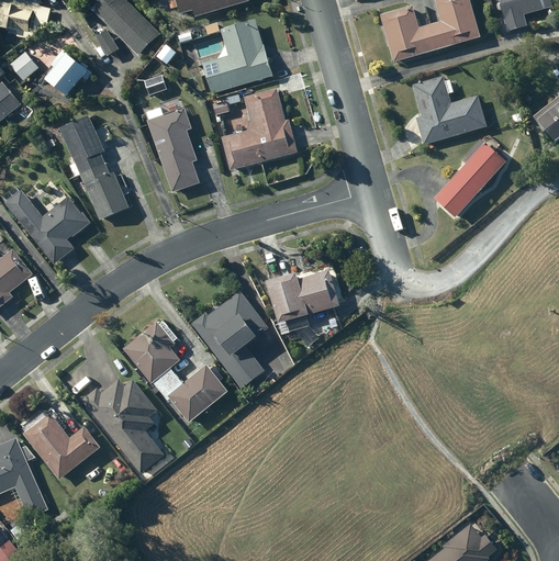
[(9,33),(18,35),(18,36),(29,38),(46,24),(51,8),(33,4),(34,0),(19,0),(0,0),(0,25),(10,29),(9,33)]
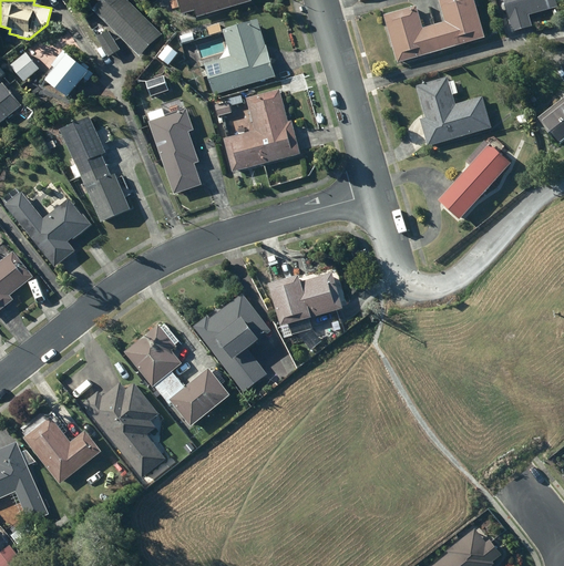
[(100,0),(92,9),(139,55),(161,34),(125,0),(100,0)]
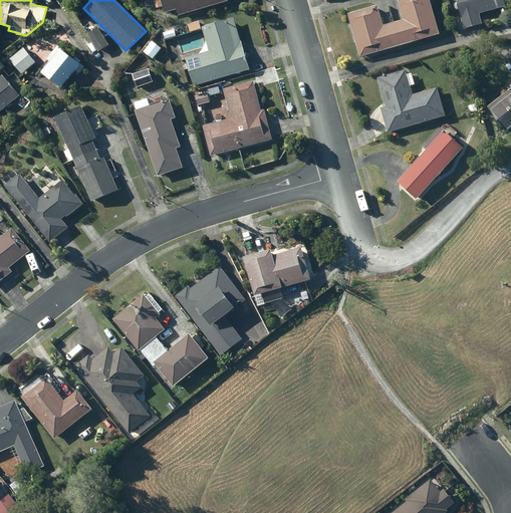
[(161,0),(165,12),(177,9),(179,15),(229,0),(161,0)]
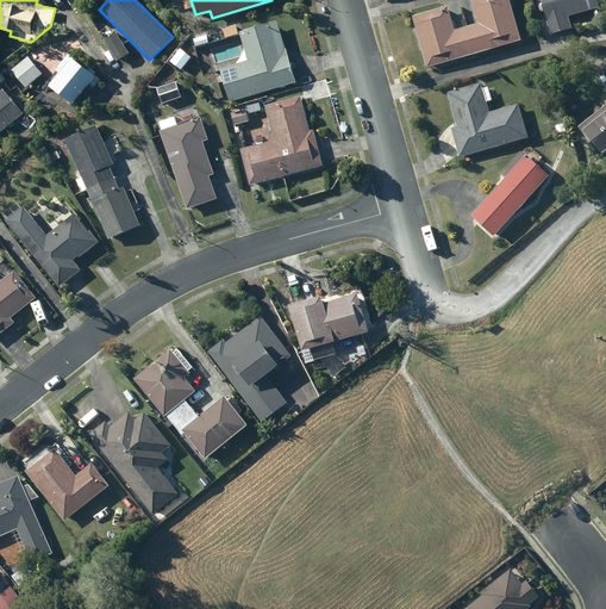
[(464,0),(472,22),(461,25),(469,53),(513,39),(501,0),(464,0)]
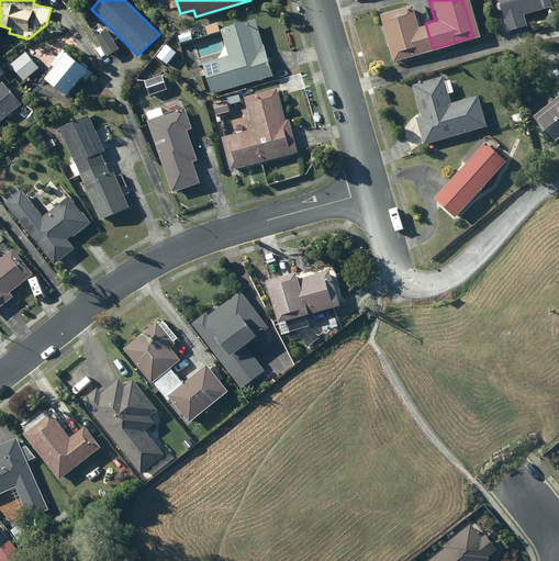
[(492,0),(502,31),(521,26),(517,14),(546,7),(544,0),(492,0)]
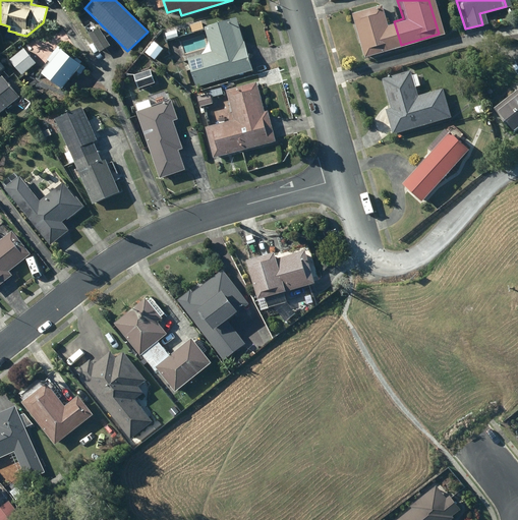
[(377,5),(347,13),(359,57),(401,45),(394,21),(383,24),(377,5)]
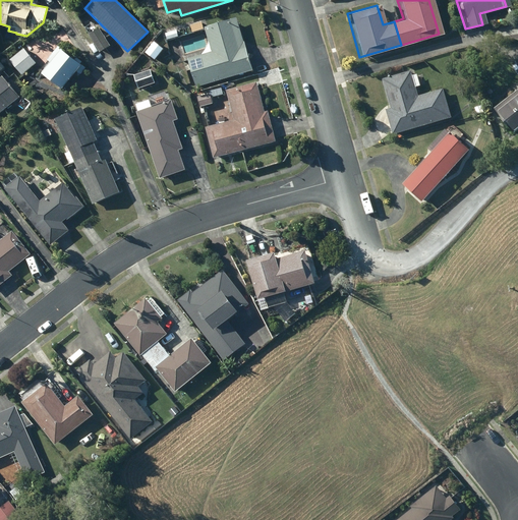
[(212,51),(188,58),(196,87),(252,69),(237,17),(205,27),(212,51)]
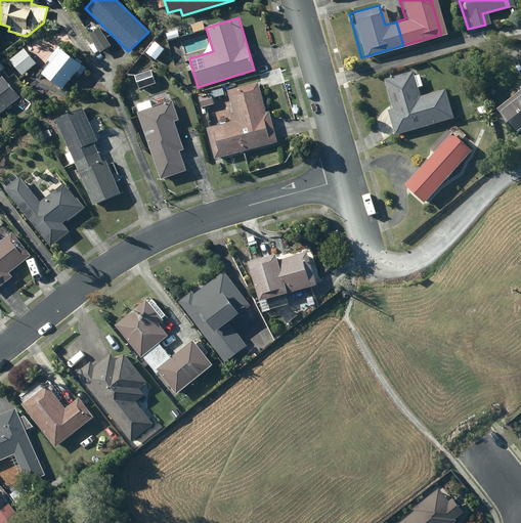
[(203,22),(191,25),(193,32),(205,29),(203,22)]
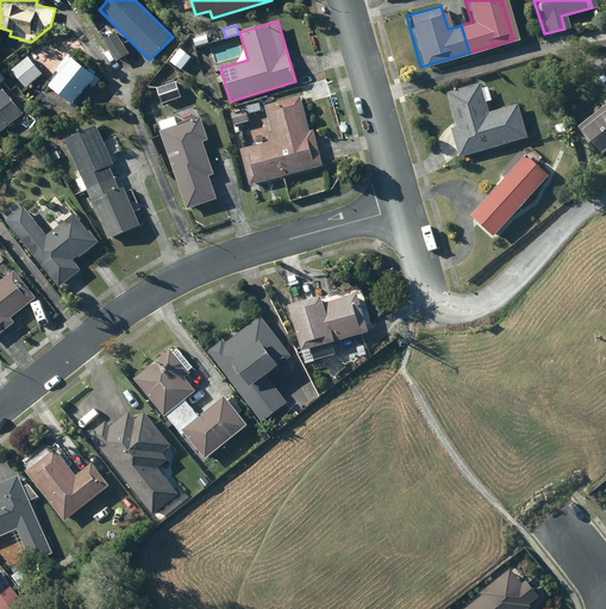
[(104,41),(117,61),(129,54),(116,32),(104,41)]
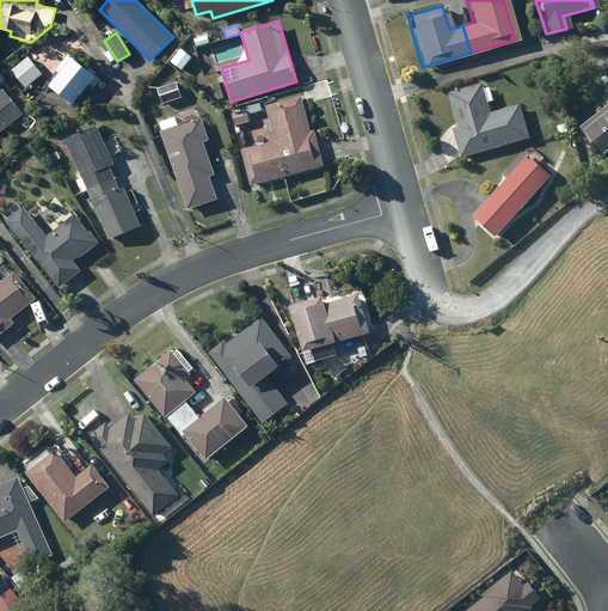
[(59,71),(62,73),(53,85),(77,104),(92,84),(94,86),(100,79),(98,78),(100,74),(79,57),(78,59),(72,54),(59,71)]
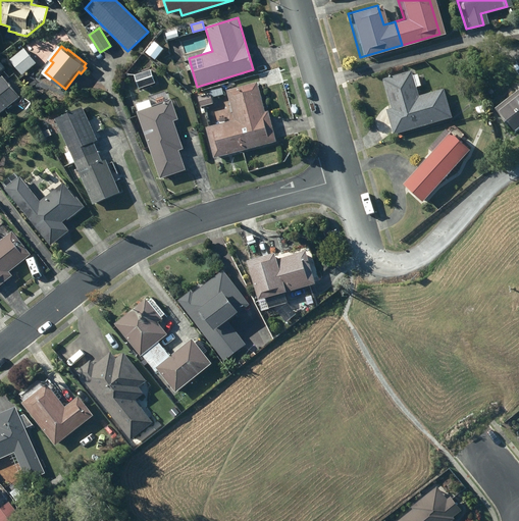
[(23,48),(9,59),(20,74),(36,62),(23,48)]
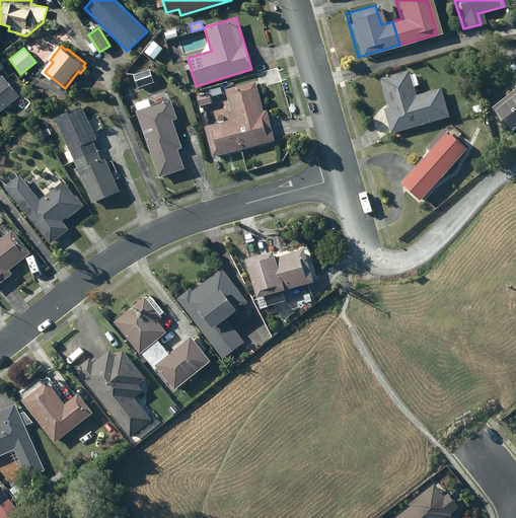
[(142,54),(137,59),(146,67),(152,63),(142,54)]
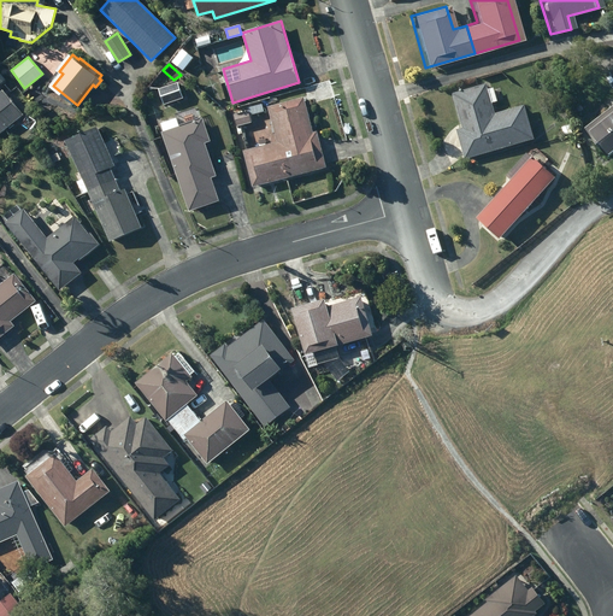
[(177,82),(158,88),(164,104),(182,98),(177,82)]
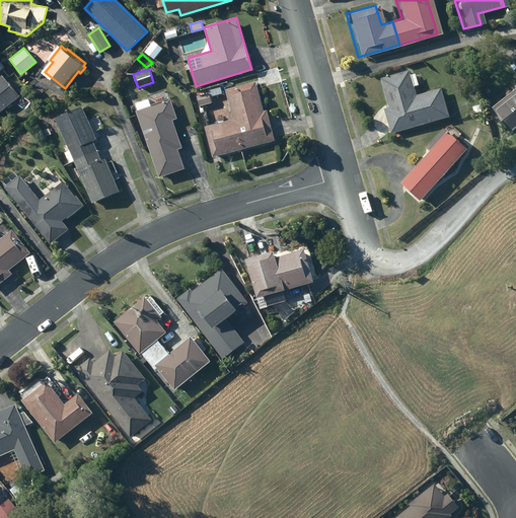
[(375,78),(383,106),(378,108),(385,133),(443,117),(435,88),(412,95),(403,70),(375,78)]
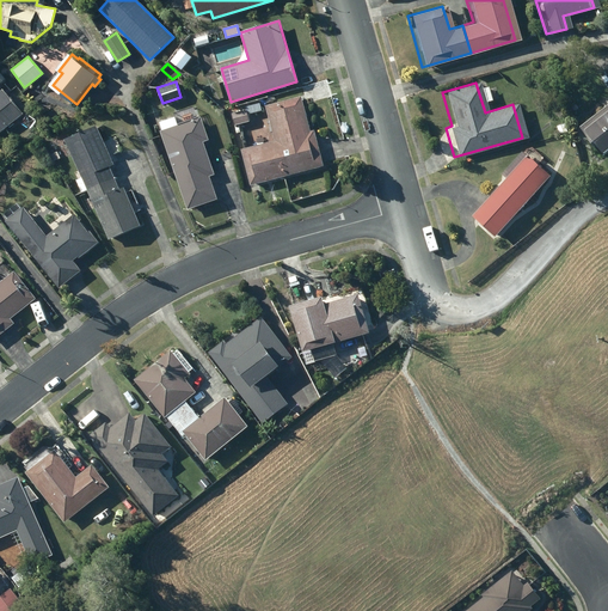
[(0,132),(23,114),(4,90),(0,92),(0,132)]
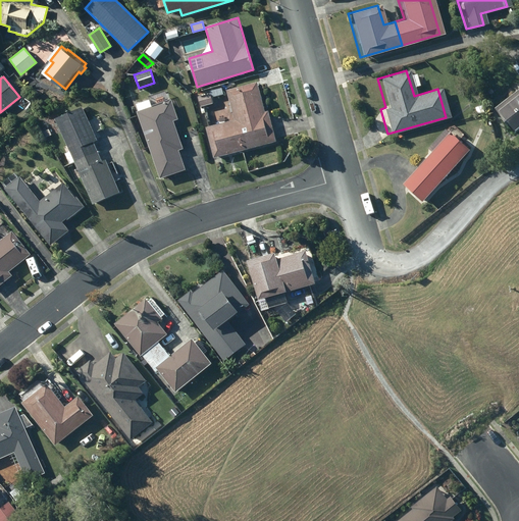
[(235,120),(206,127),(213,158),(275,141),(268,111),(264,112),(257,83),(226,91),(235,120)]
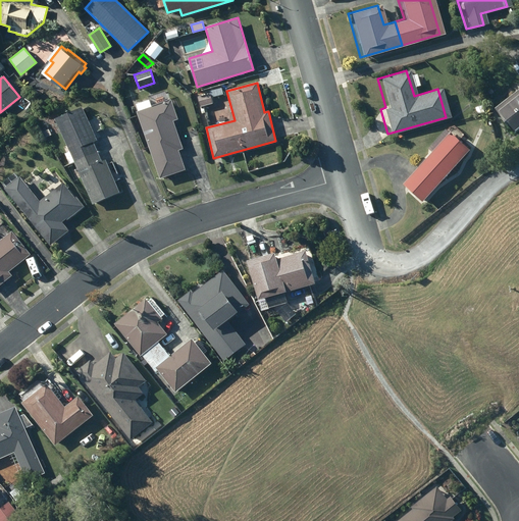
[(515,87),(487,107),(505,131),(518,119),(518,91),(518,92),(515,87)]
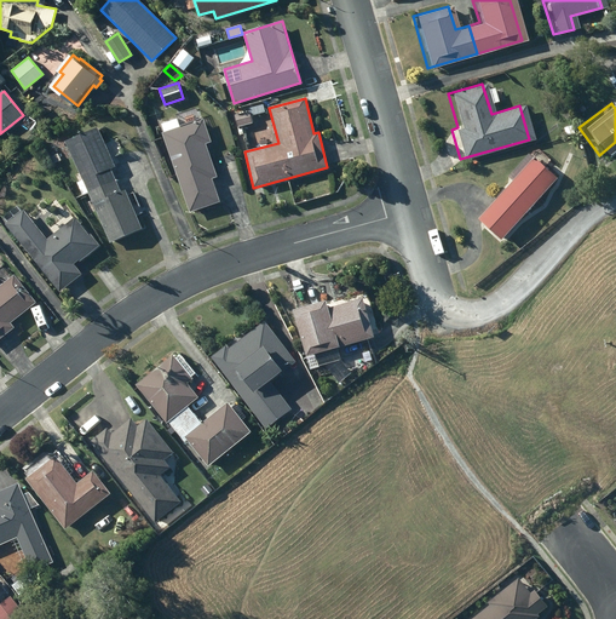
[(249,110),(234,115),(237,127),(252,122),(249,110)]
